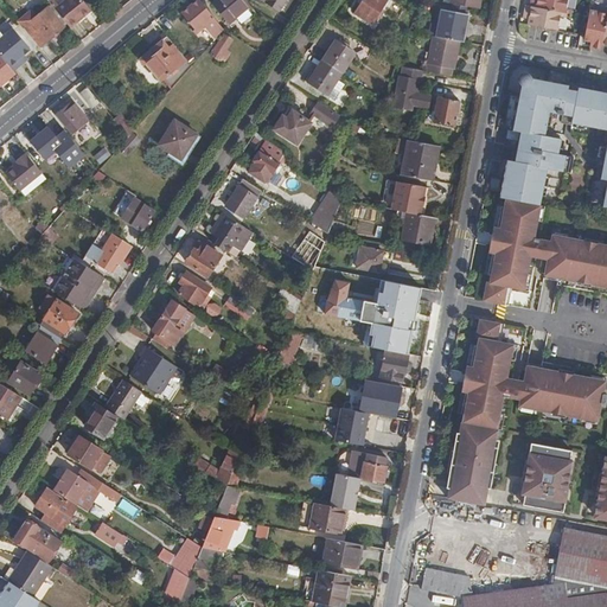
[(65,0),(56,8),(70,27),(91,10),(82,0),(65,0)]
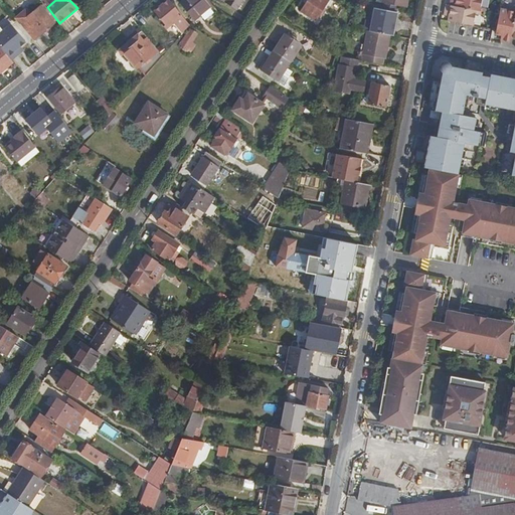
[(188,25),(169,0),(166,0),(154,11),(165,26),(163,28),(165,30),(170,26),(168,24),(170,22),(180,34),(188,25)]
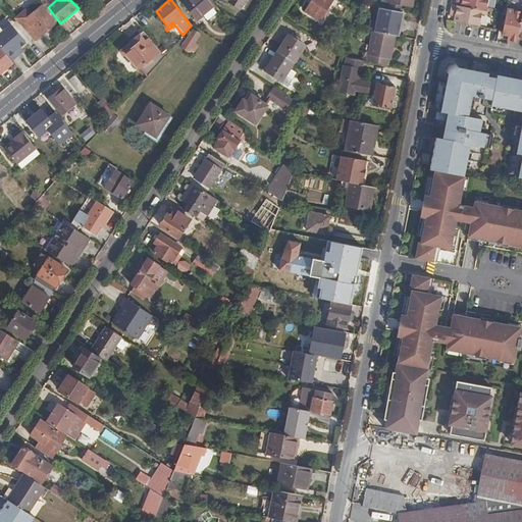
[(213,3),(210,0),(185,0),(180,4),(192,17),(197,13),(198,15),(212,3),(213,3)]
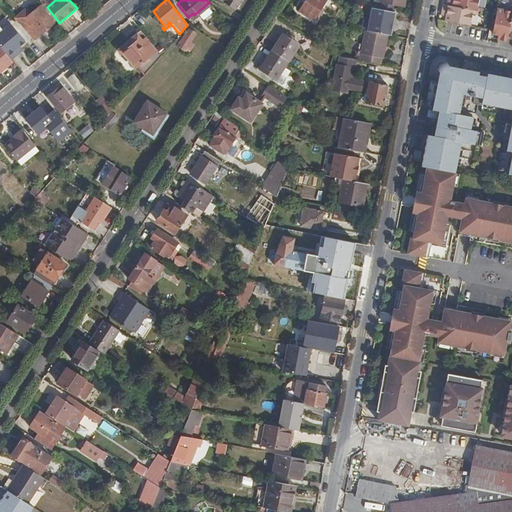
[(239,0),(222,0),(234,8),(239,0)]
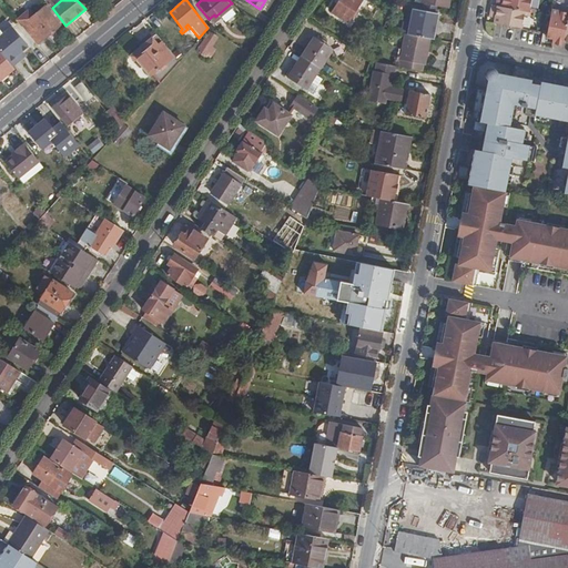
[(362,0),(340,0),(333,12),(347,21),(362,0)]
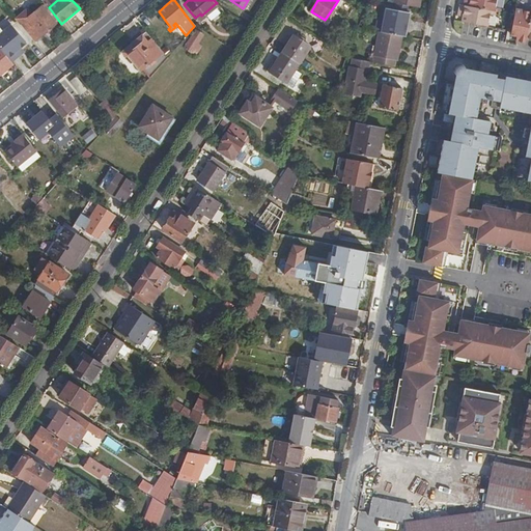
[(464,0),(464,3),(496,10),(499,10),(500,6),(497,5),(498,0),(464,0)]
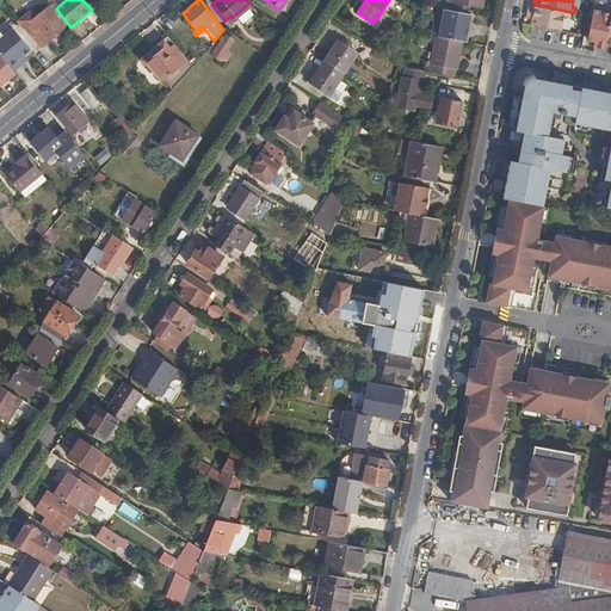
[(469,4),(456,1),(455,8),(444,7),(439,35),(463,39),(466,39),(470,11),(468,11),(469,4)]
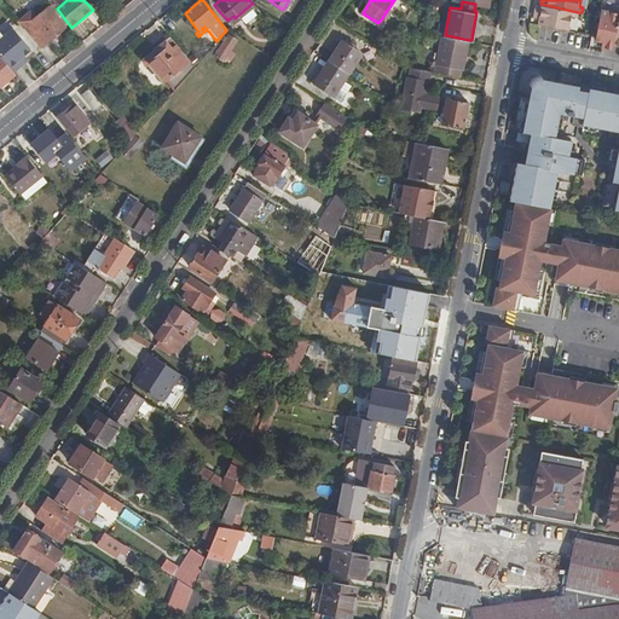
[(541,4),(537,3),(534,12),(541,13),(541,18),(539,23),(542,23),(568,29),(571,16),(577,16),(578,12),(541,4)]
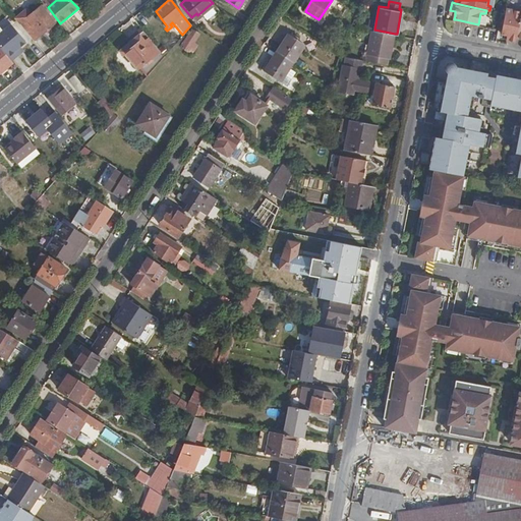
[(196,13),(191,17),(196,23),(215,7),(212,3),(197,15),(196,13)]
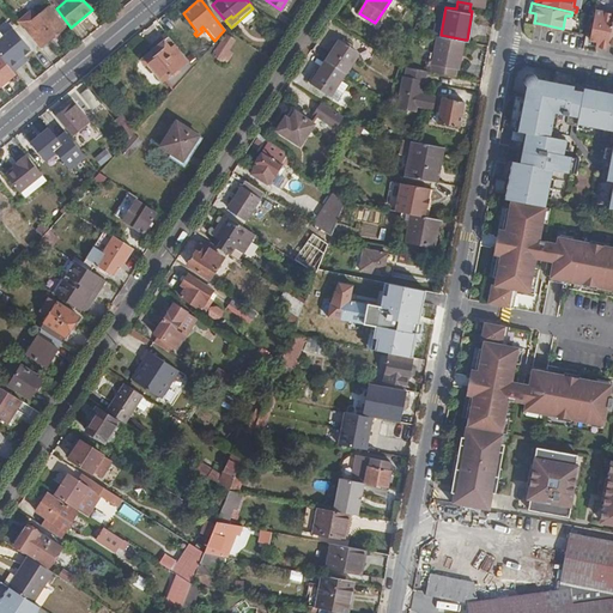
[(22,24),(38,43),(62,24),(46,5),(22,24)]
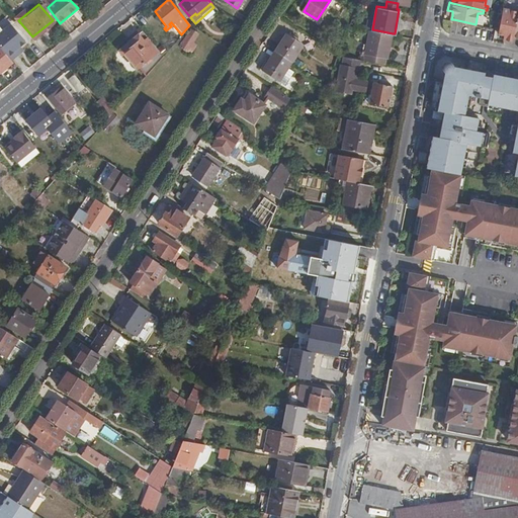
[(503,39),(513,40),(514,36),(517,15),(517,5),(515,5),(514,10),(503,7),(502,13),(499,28),(498,33),(504,34),(503,39)]
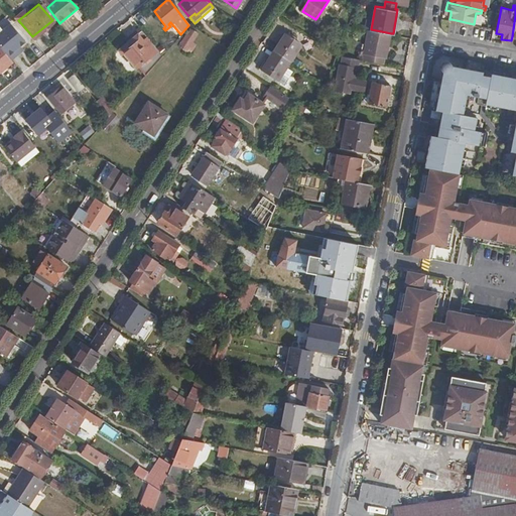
[(21,45),(26,40),(11,22),(0,31),(0,43),(12,58),(19,53),(16,49),(21,45)]
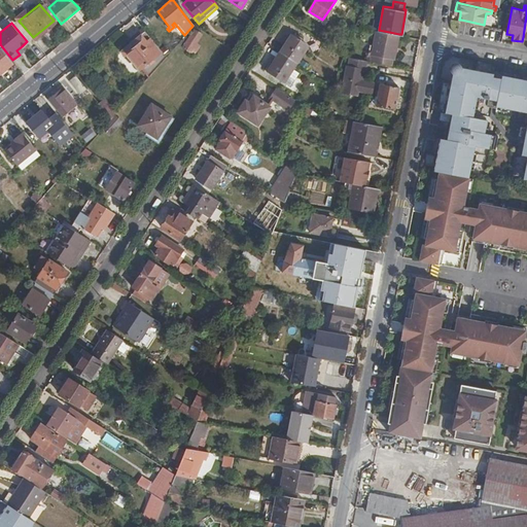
[(201,33),(192,28),(187,36),(185,35),(180,44),(192,54),(199,43),(195,41),(201,33)]
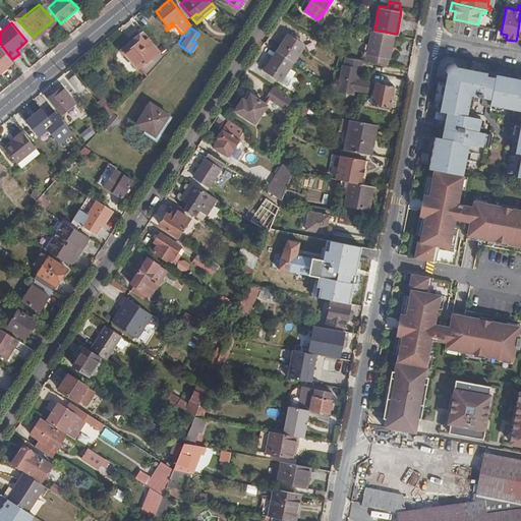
[(152,41),(142,29),(135,35),(136,37),(123,48),(138,67),(139,67),(147,74),(164,55),(159,50),(156,52),(149,43),(152,41)]
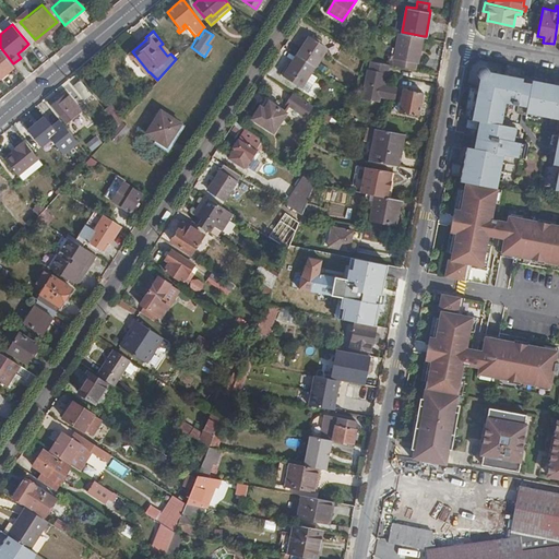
[(402,32),(399,31),(393,56),(394,57),(392,63),(415,69),(417,61),(419,61),(424,36),(402,32)]
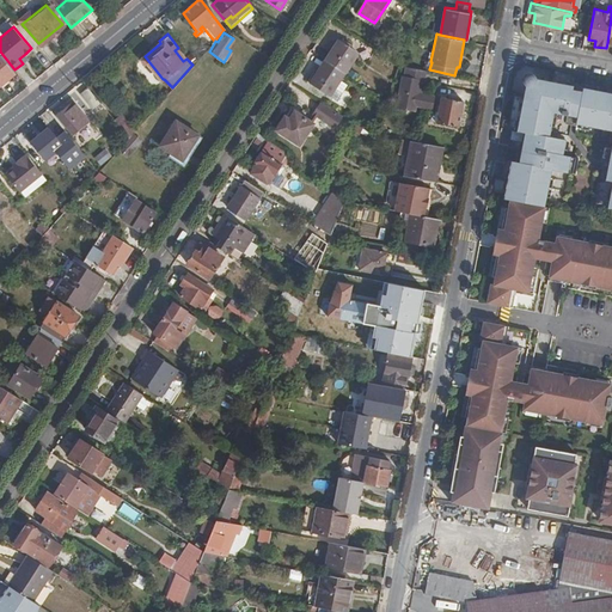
[(338,40),(325,59),(347,73),(348,72),(347,72),(359,51),(338,40)]
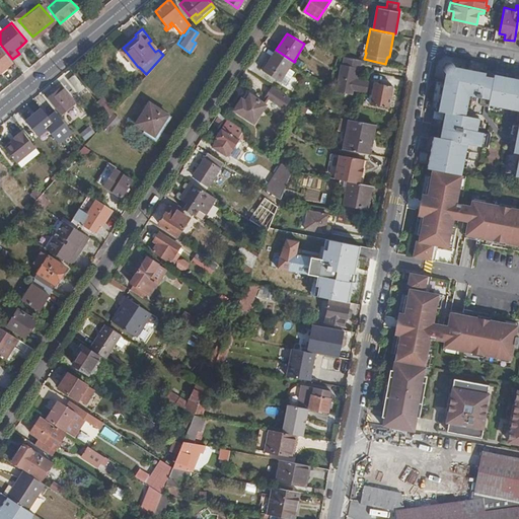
[(12,59),(0,44),(0,73),(14,62),(12,59)]
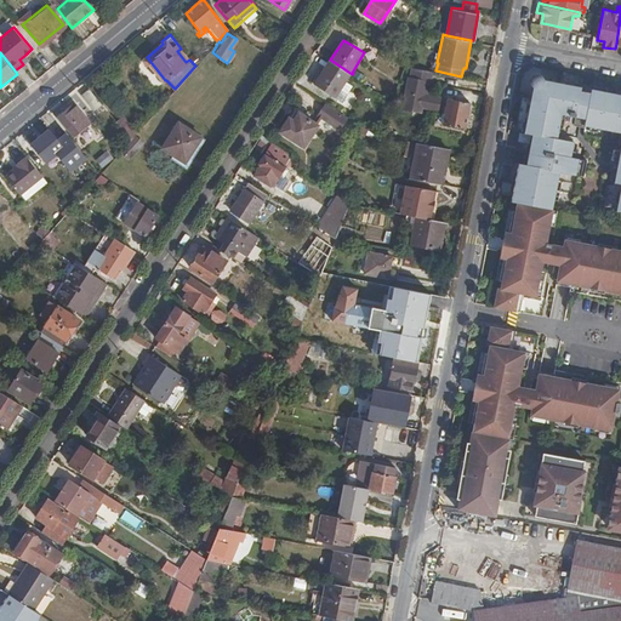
[(200,61),(193,52),(188,57),(189,60),(195,66),(200,61)]
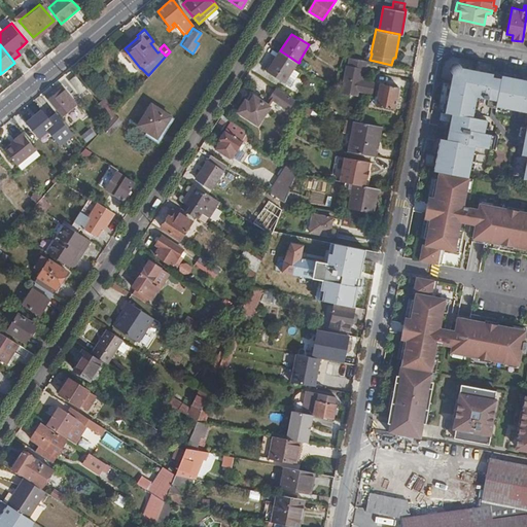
[(299,63),(280,50),(268,71),(286,82),(299,63)]
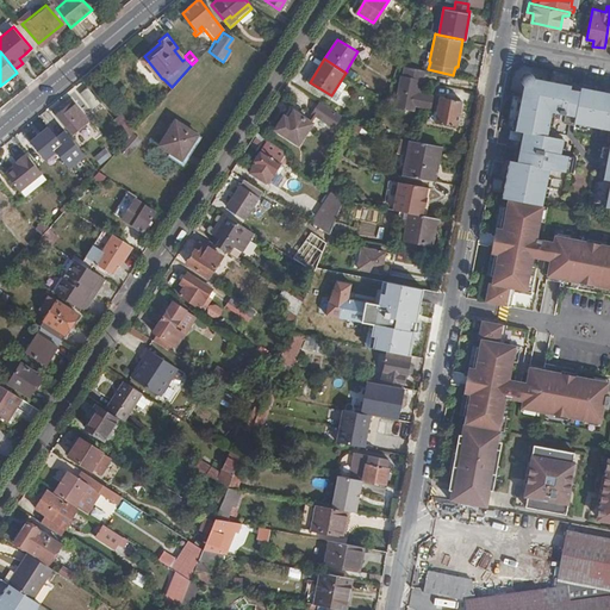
[(423,69),(405,64),(403,73),(402,73),(396,105),(410,109),(411,103),(408,101),(410,88),(416,89),(418,78),(422,78),(423,69)]
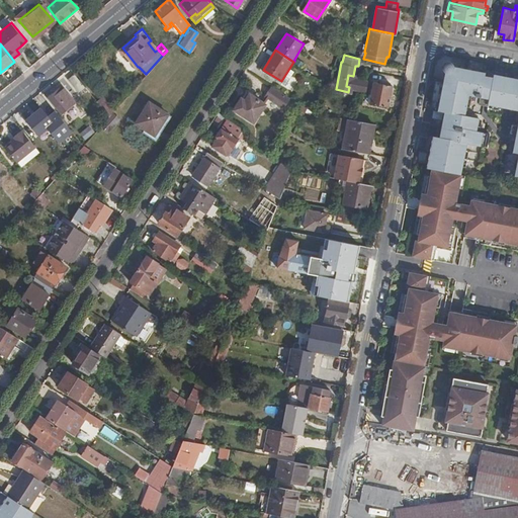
[(459,172),(462,173),(468,142),(489,146),(491,132),(478,128),(480,116),(466,113),(470,94),(485,97),(486,95),(490,96),(488,103),(517,108),(517,123),(512,122),(508,141),(515,142),(513,150),(517,151),(517,160),(515,174),(517,174),(517,77),(497,73),(496,75),(489,74),(489,72),(447,64),(438,109),(444,110),(440,134),(439,136),(433,135),(430,153),(427,167),(432,168),(459,172)]
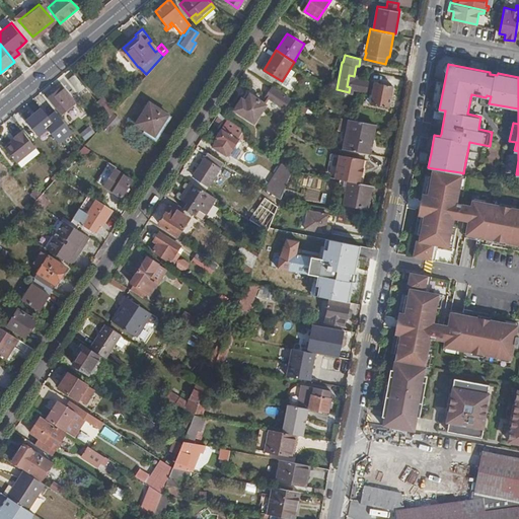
[(88,92),(85,87),(74,75),(68,80),(83,97),(88,92)]
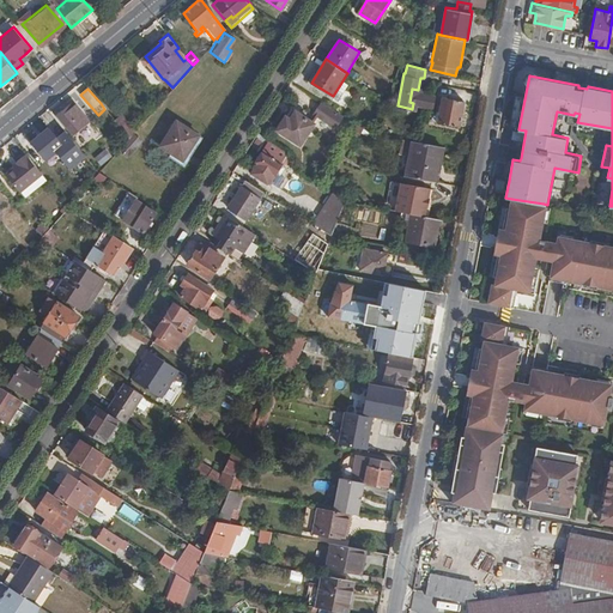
[(413,103),(416,103),(428,105),(434,107),(436,95),(422,91),(418,90),(412,89),(410,102),(413,103)]
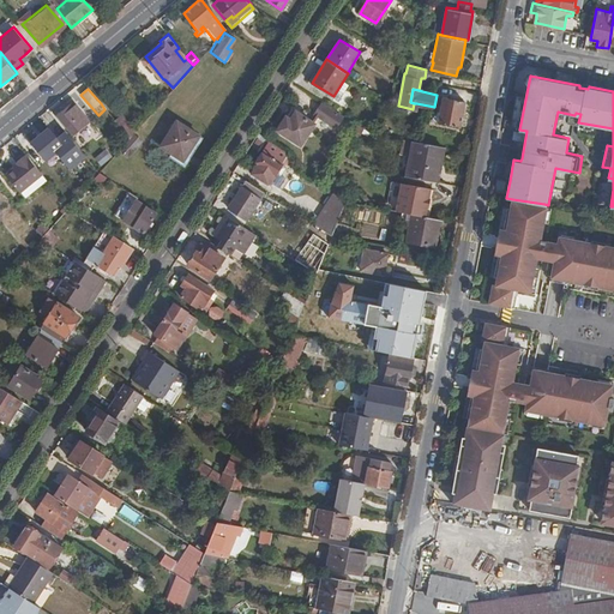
[(465,100),(462,100),(452,97),(444,96),(439,120),(461,125),(465,100)]
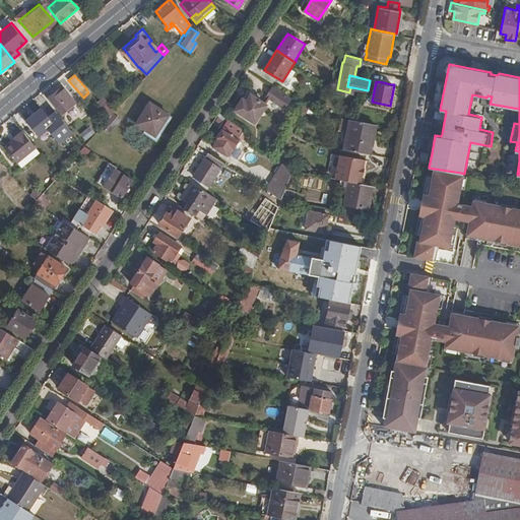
[(289,98),(272,86),(266,95),(284,107),(289,98)]
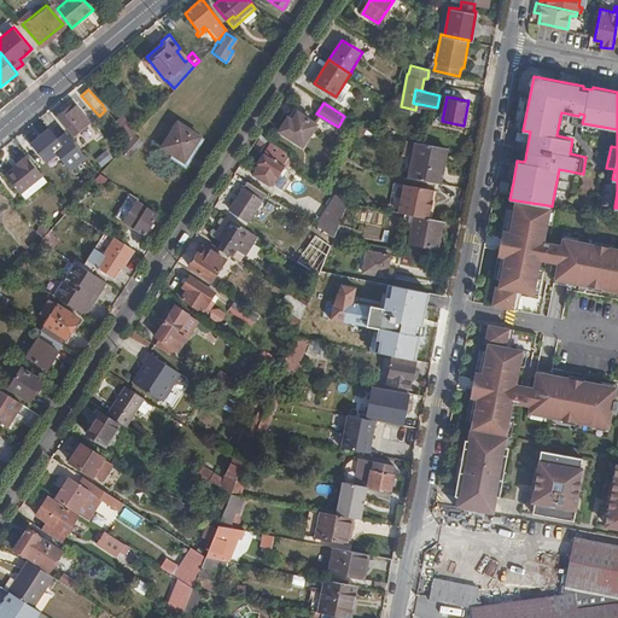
[(316,122),(290,105),(286,112),(290,115),(280,129),(303,144),(316,122)]
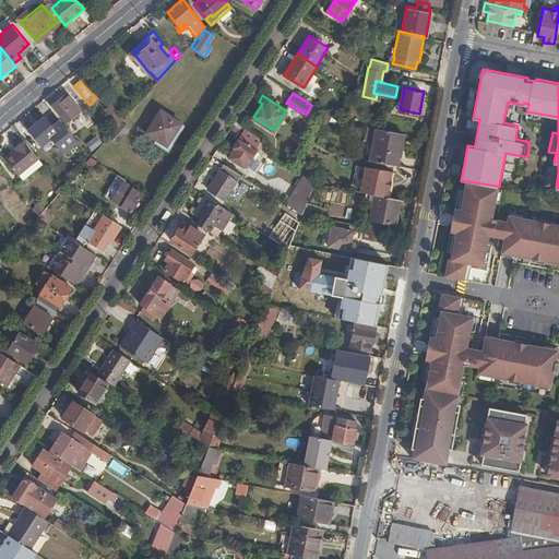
[(80,108),(70,96),(66,99),(63,97),(60,100),(63,106),(58,110),(66,120),(80,108)]
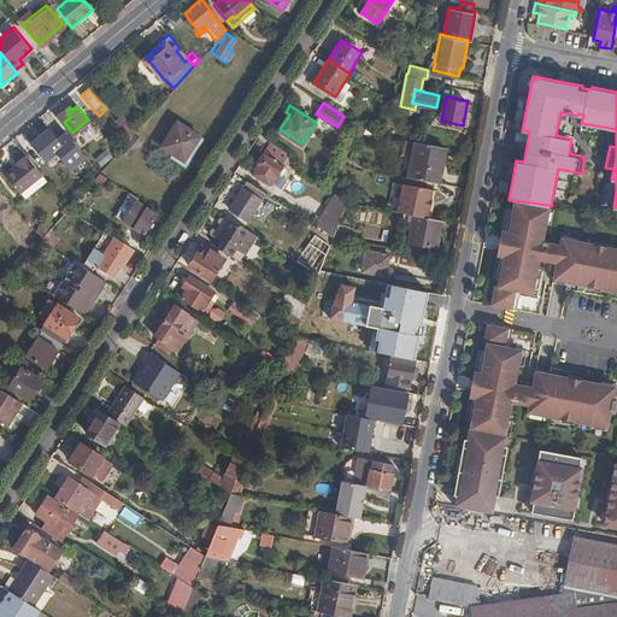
[(121,117),(115,121),(129,139),(134,134),(130,129),(121,117)]
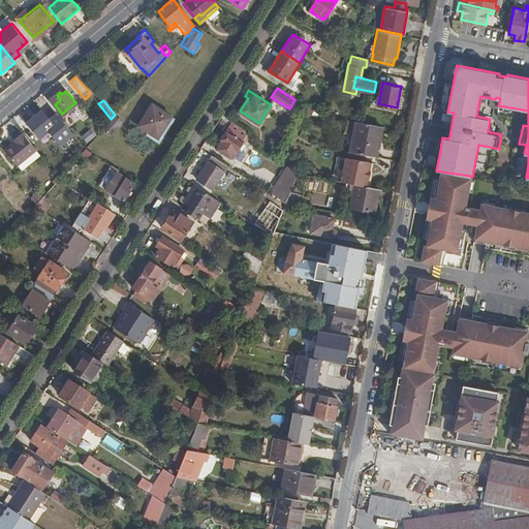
[(170,117),(151,103),(136,125),(157,138),(170,117)]
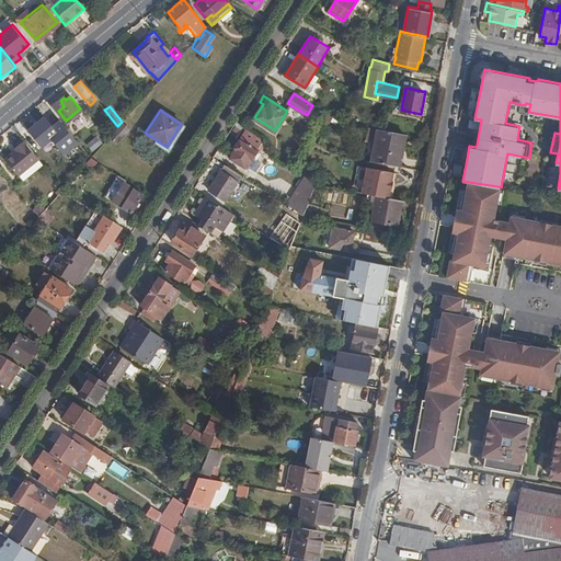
[(58,134),(45,116),(27,130),(41,148),(58,134)]
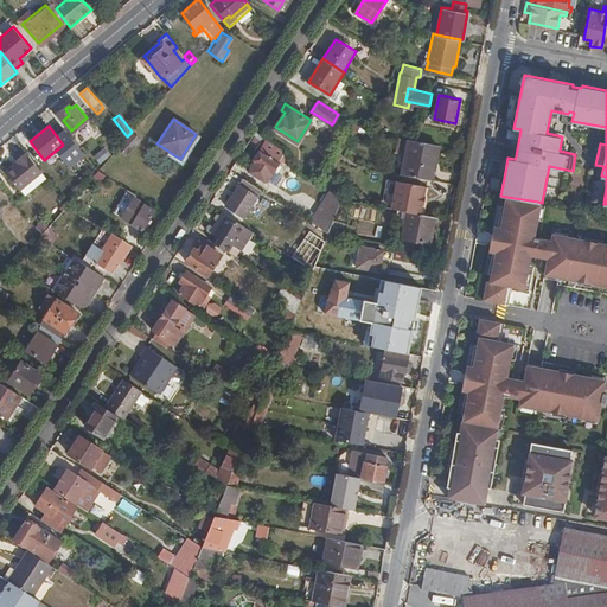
[(139,139),(132,132),(127,136),(117,148),(126,155),(139,139)]
